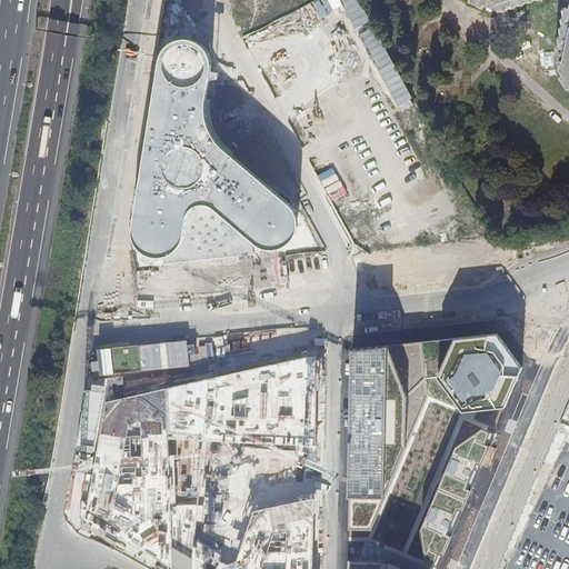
[(568,0),(471,0),(483,7),(485,3),(498,10),(528,0),(568,0),(568,6),(563,29),(556,62),(563,73),(560,76),(568,86),(568,0)]
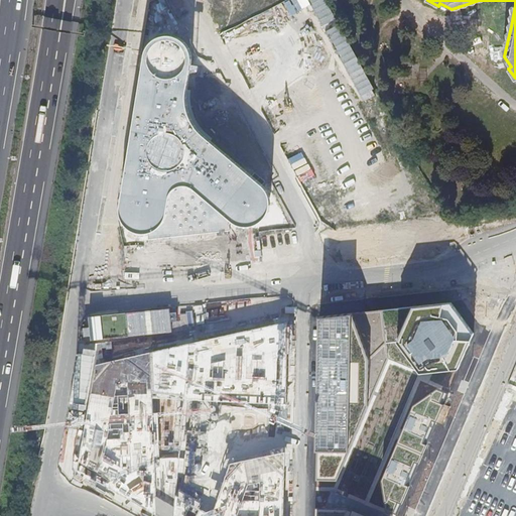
[(147,47),(145,54),(126,179),(123,209),(123,217),(127,224),(132,229),(139,232),(146,233),(148,240),(230,232),(230,225),(234,220),(238,223),(245,225),(253,225),(260,222),(266,216),(269,209),(270,202),(268,194),(264,187),(239,164),(199,130),(190,117),(186,96),(192,61),(192,54),(189,47),(185,41),(179,37),(172,34),(165,34),(158,37),(152,41),(147,47)]
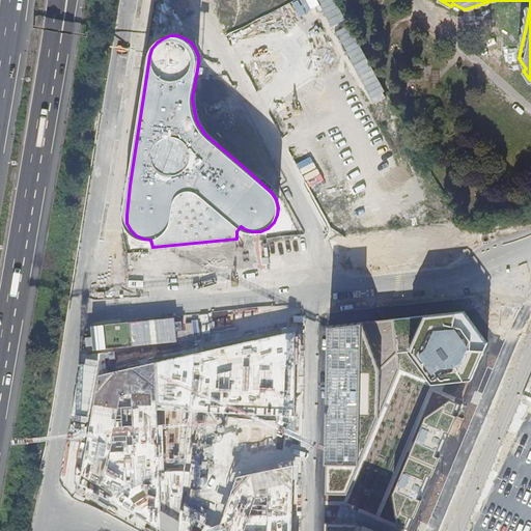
[(363,323),(328,326),(325,494),(346,495),(401,373),(432,385),(472,381),(488,345),(466,313),(426,316),(363,323)]
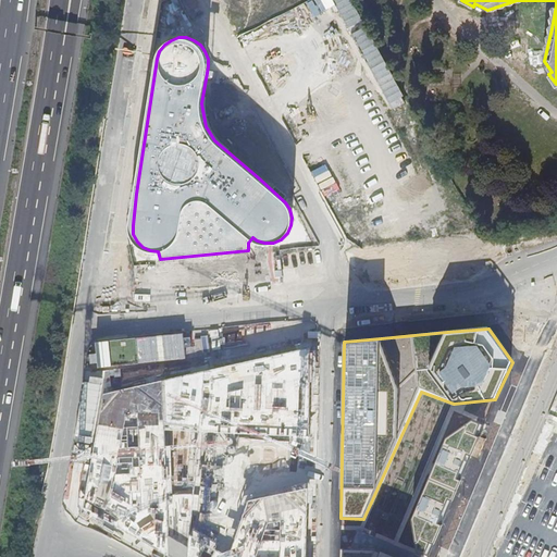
[(199,431),(310,435),(312,346),(103,393),(83,507),(169,556),(306,556),(307,489),(249,499),(231,549),(222,553),(212,546),(190,533),(199,431)]
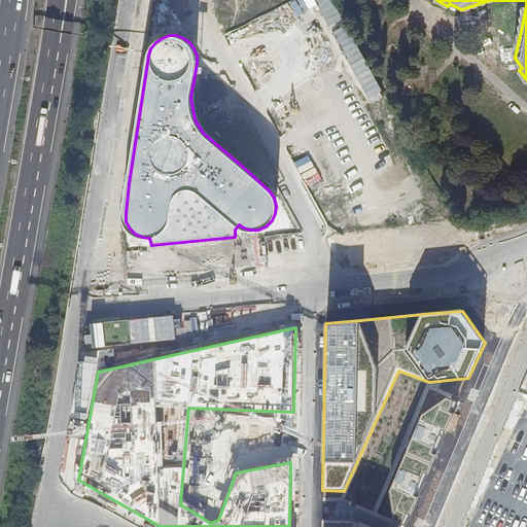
[(446,397),(422,415),(390,491),(394,521),(406,526),(457,401),(446,397)]
